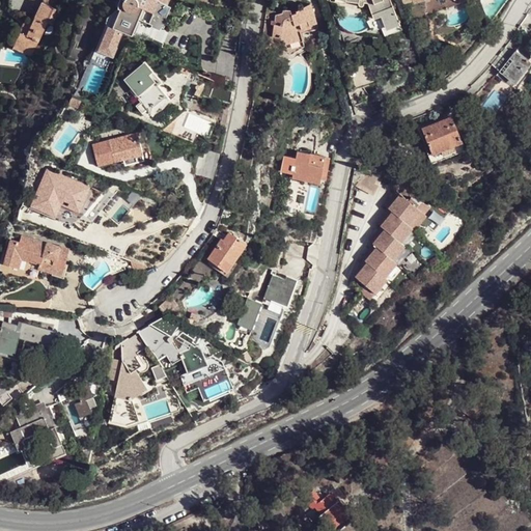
[(169,0),(120,0),(119,3),(119,9),(120,9),(113,28),(109,26),(102,44),(115,50),(122,32),(133,36),(144,9),(155,14),(149,24),(162,29),(171,7),(167,5),(169,0)]
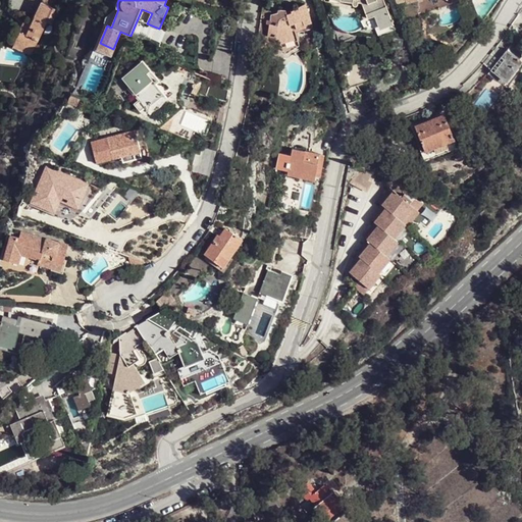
[(337,0),(340,0),(340,1),(351,3),(352,4),(352,5),(353,6),(354,6),(356,6),(357,5),(357,4),(358,3),(361,3),(367,16),(375,13),(379,21),(387,18),(389,16),(389,14),(383,0),(337,0)]
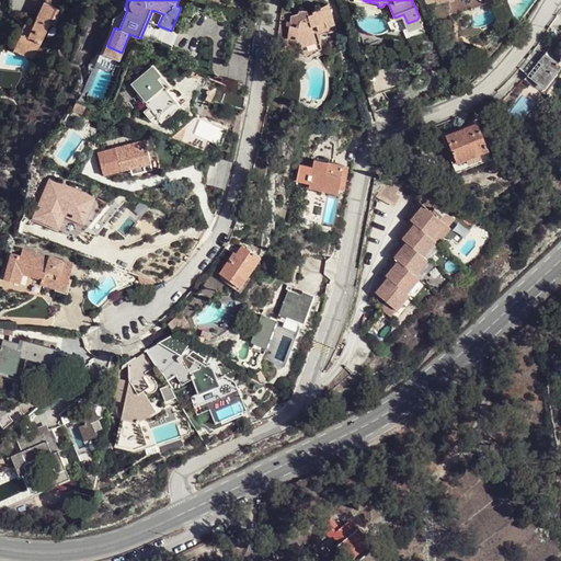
[(14,50),(29,57),(30,53),(36,56),(57,9),(44,2),(34,25),(32,30),(25,26),(14,50)]
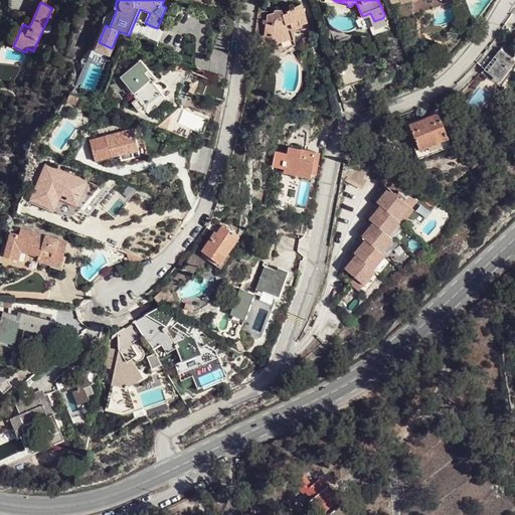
[(272,37),(271,44),(282,41),(280,36),(289,33),(288,30),(302,26),(301,25),(308,22),(302,4),(286,11),(287,13),(283,15),(282,10),(275,9),(275,12),(268,14),(267,12),(264,11),(260,10),(256,31),(264,32),(264,34),(264,36),(272,37)]
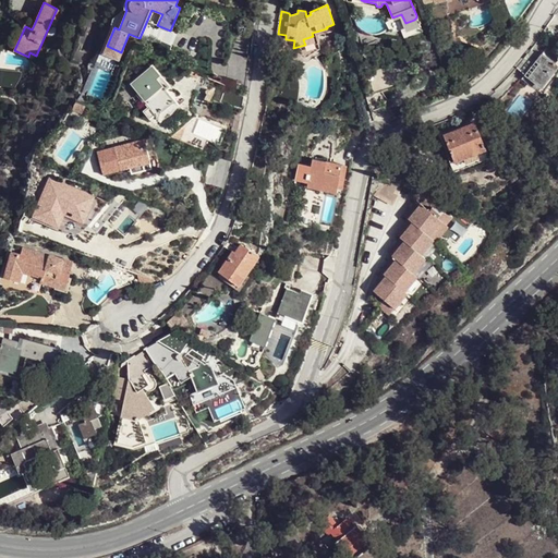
[(281,47),(293,48),(294,40),(286,39),(286,37),(282,37),(281,47)]
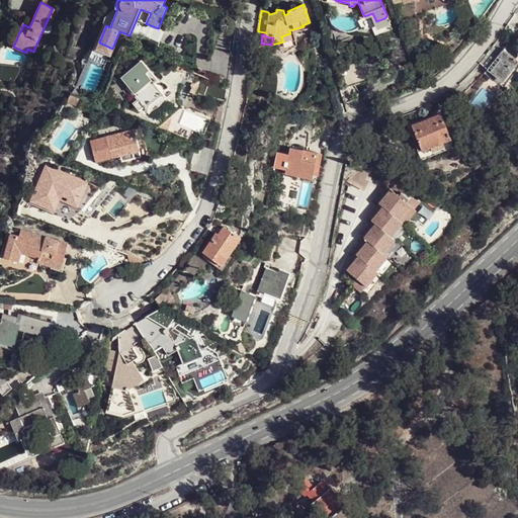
[(112,49),(99,42),(97,49),(110,55),(112,49)]
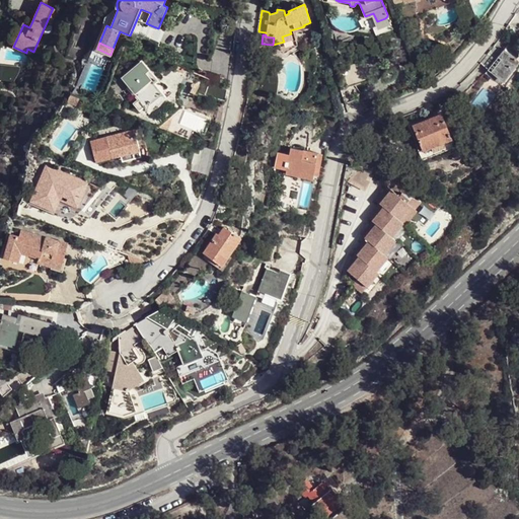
[(504,49),(496,43),(489,53),(485,58),(479,63),(502,81),(518,61),(504,49)]
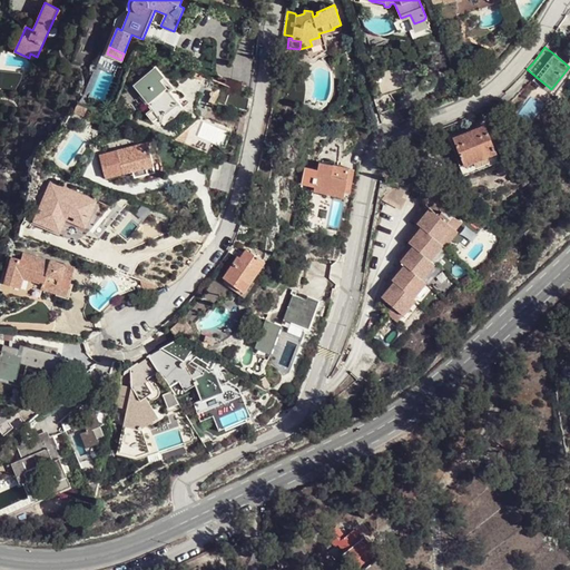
[(161,117),(178,102),(169,92),(165,86),(168,82),(156,68),(136,85),(144,95),(141,97),(147,104),(149,102),(161,117)]
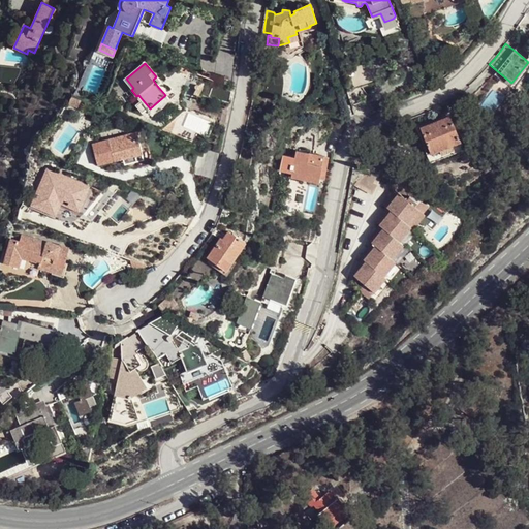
[(427,71),(432,86),(433,85),(438,83),(443,80),(438,67),(427,71)]
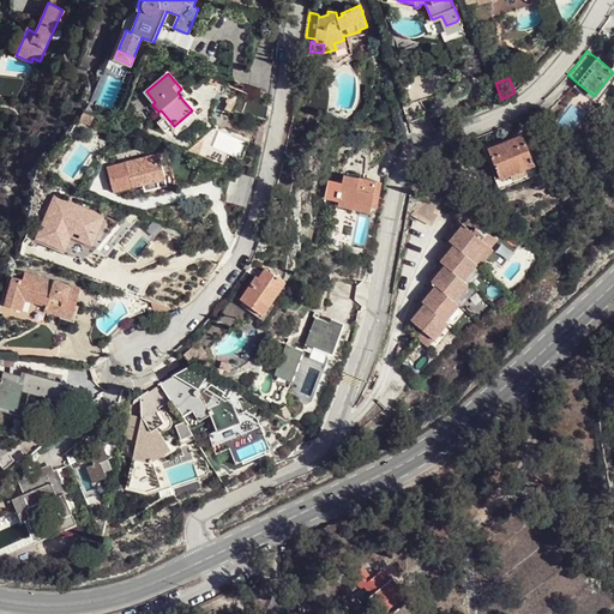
[(265,119),(270,103),(251,98),(247,114),(256,116),(265,119)]
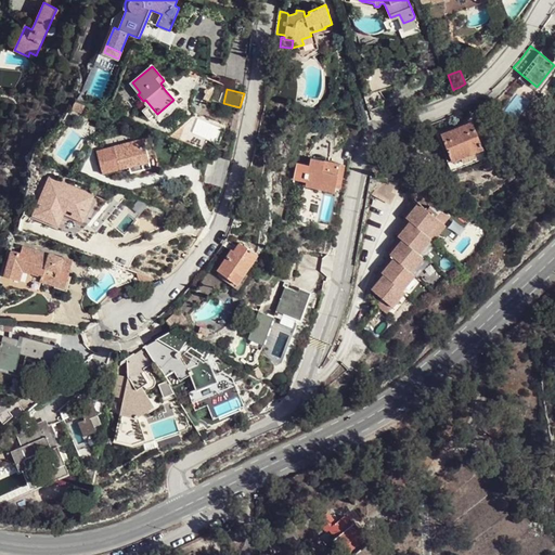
[(179,106),(173,100),(157,114),(162,119),(163,118),(164,115),(166,113),(168,111),(172,108),(175,107),(179,106)]
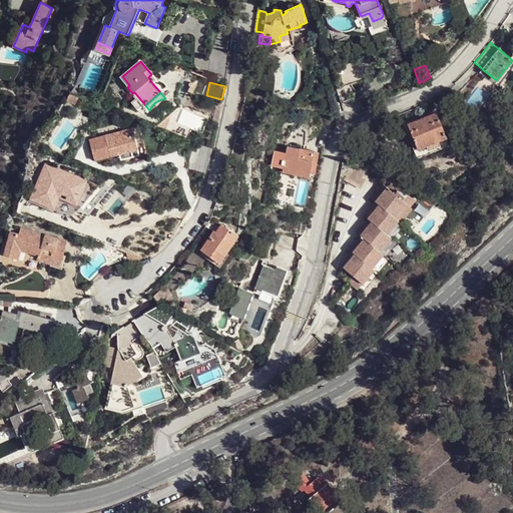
[(418,148),(446,137),(436,112),(422,118),(407,123),(418,148)]
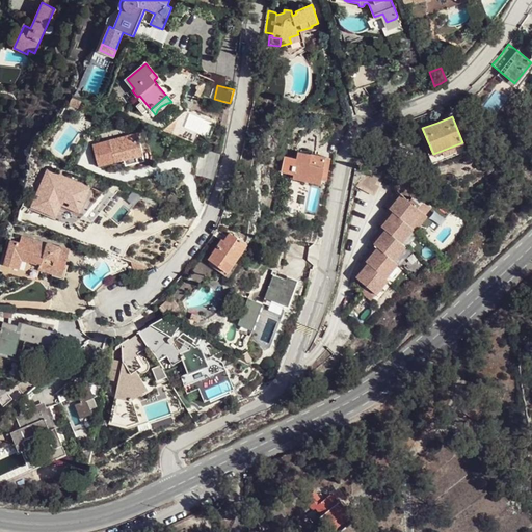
[(125,165),(144,160),(137,133),(92,145),(98,163),(113,159),(115,162),(124,160),(125,165)]
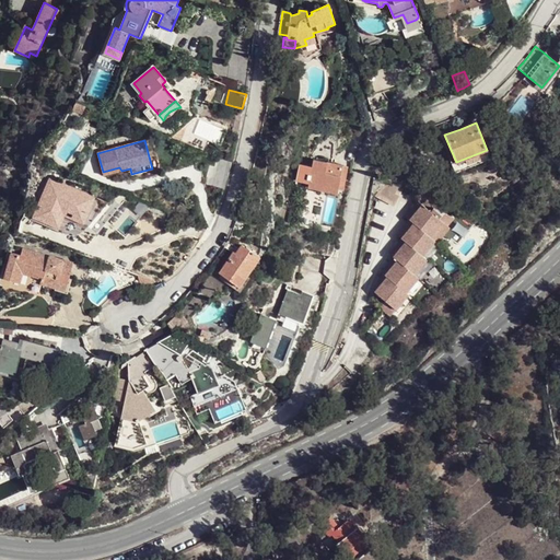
[(491,158),(487,150),(456,162),(452,164),(455,173),(491,158)]
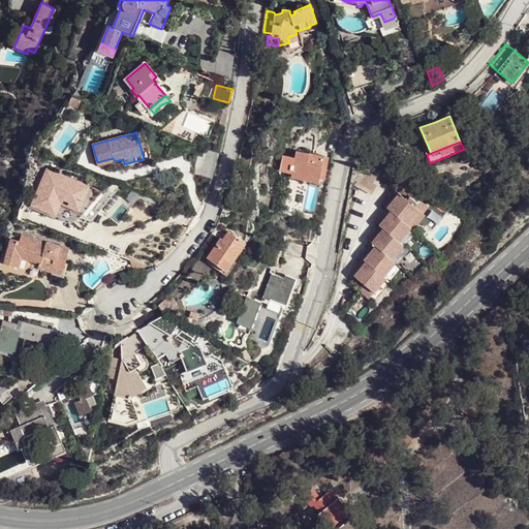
[(212,178),(219,152),(206,149),(203,157),(198,156),(194,173),(203,176),(212,178)]
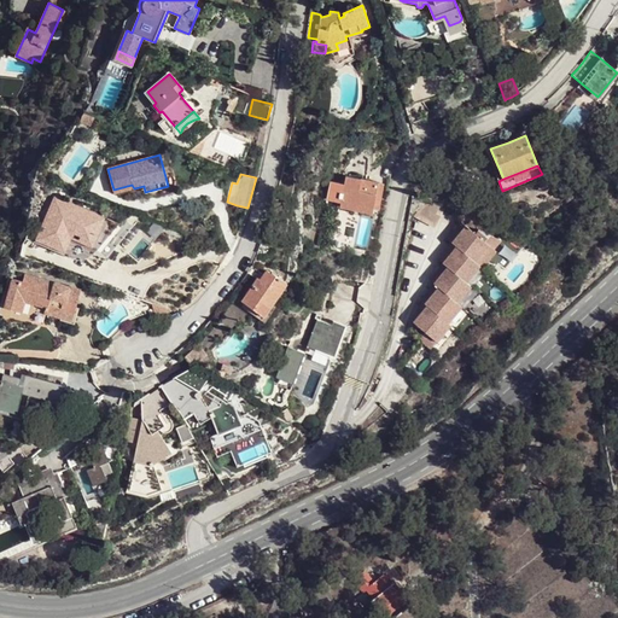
[(373,208),(378,182),(362,179),(345,176),(344,184),(331,181),(326,200),(340,203),(355,207),(367,208),(373,209),(373,208)]
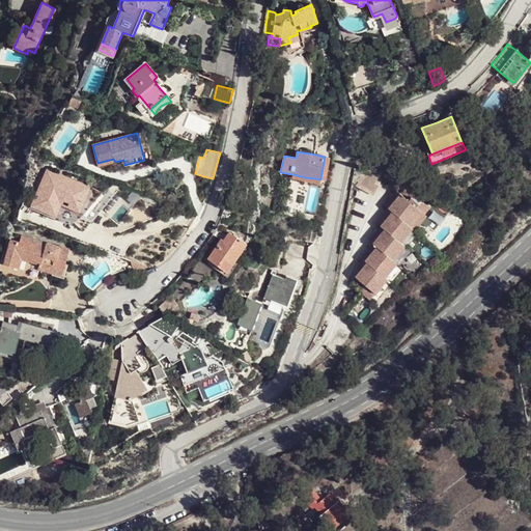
[(331,158),(325,157),(320,178),(326,179),(331,158)]
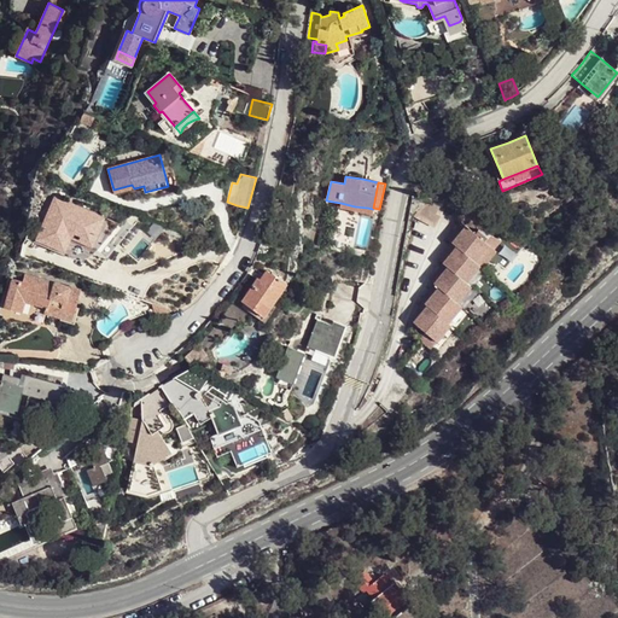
[(85,227),(94,231),(100,215),(88,210),(87,214),(74,208),(74,205),(56,198),(46,222),(81,237),(85,227)]
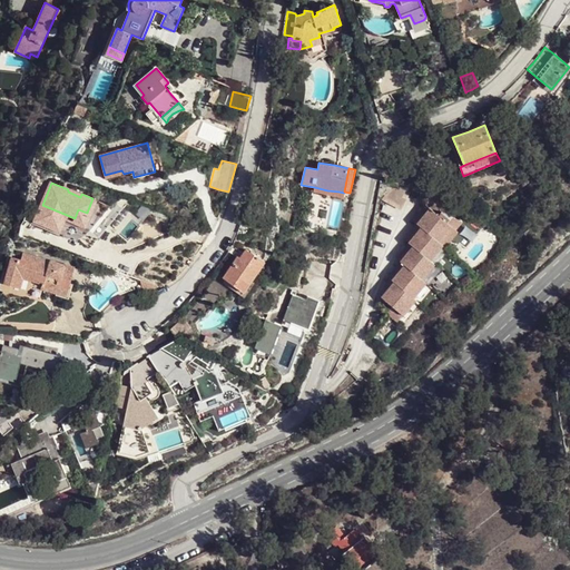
[(402,209),(406,193),(391,188),(386,205),(402,209)]
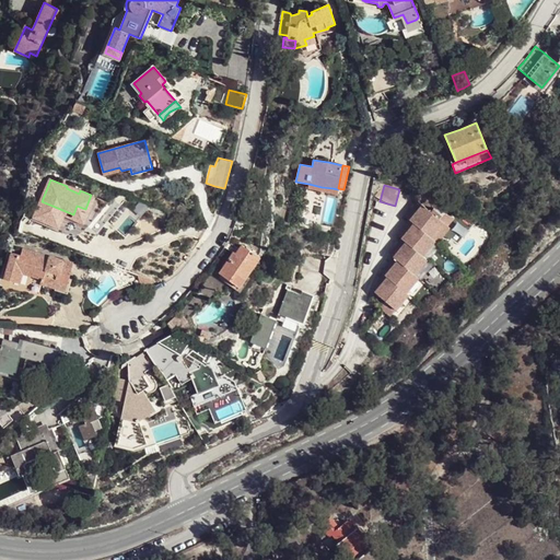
[(331,196),(333,188),(322,187),(321,194),(331,196)]
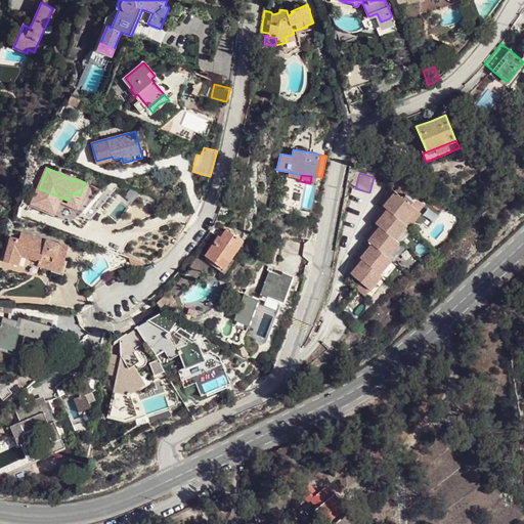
[(393,190),(389,187),(384,193),(388,197),(393,190)]
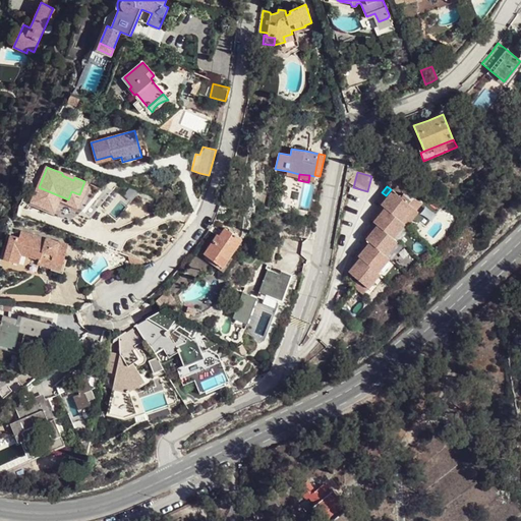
[(66,204),(68,199),(39,187),(38,191),(66,204)]
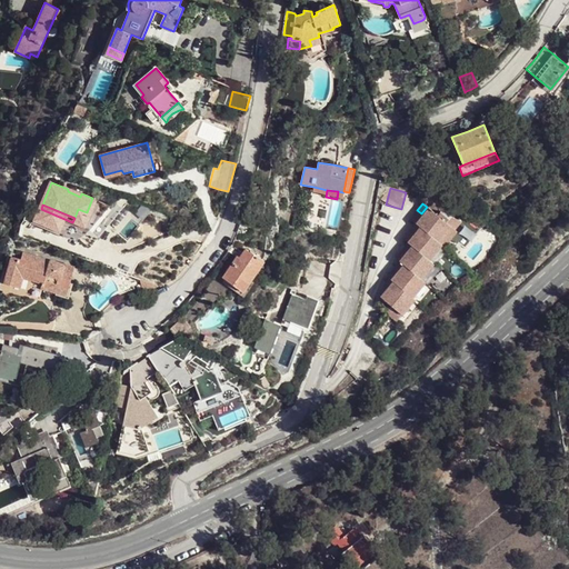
[(452,227),(458,220),(450,213),(442,210),(438,216),(427,207),(421,213),(417,210),(410,219),(415,222),(418,226),(439,242),(441,245),(455,229),(452,227)]
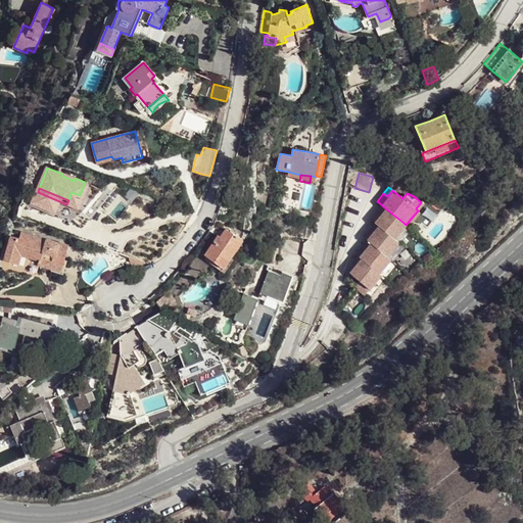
[(66,204),(74,207),(80,195),(72,192),(68,200),(66,204)]
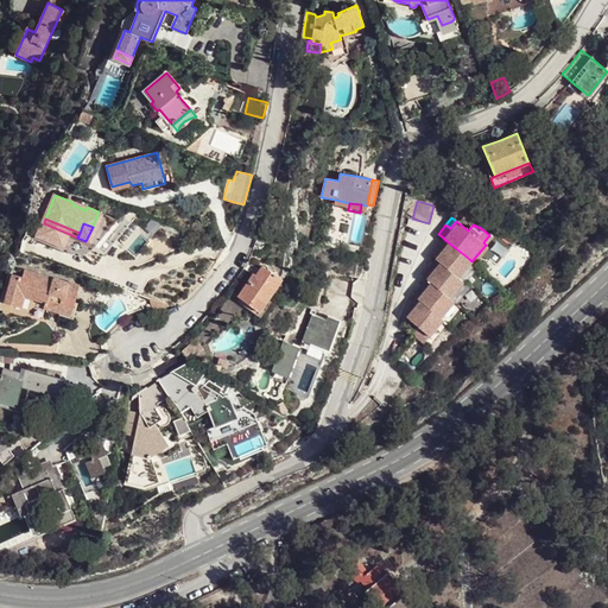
[(261,238),(257,248),(264,249),(267,240),(261,238)]
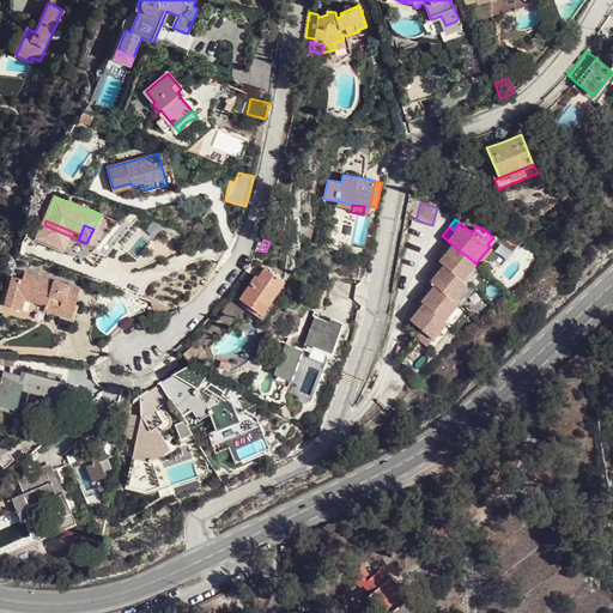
[(450,243),(447,240),(441,247),(444,250),(450,243)]
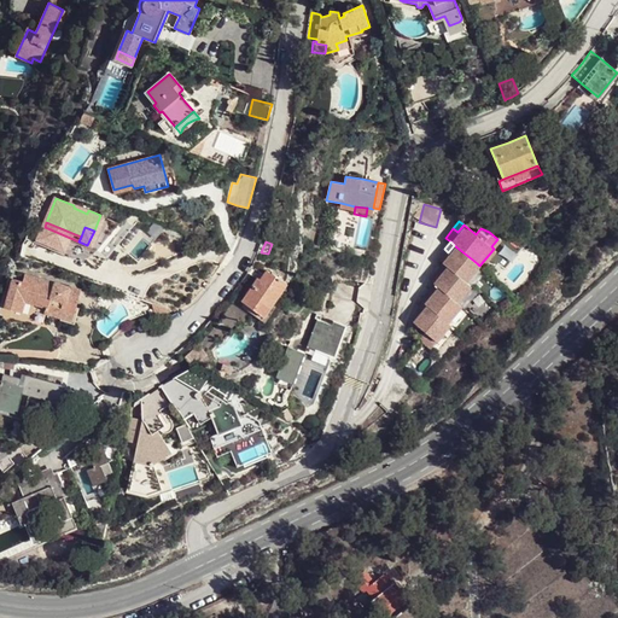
[(464,280),(477,263),(454,245),(448,252),(444,249),(436,257),(441,261),(445,264),(464,280)]
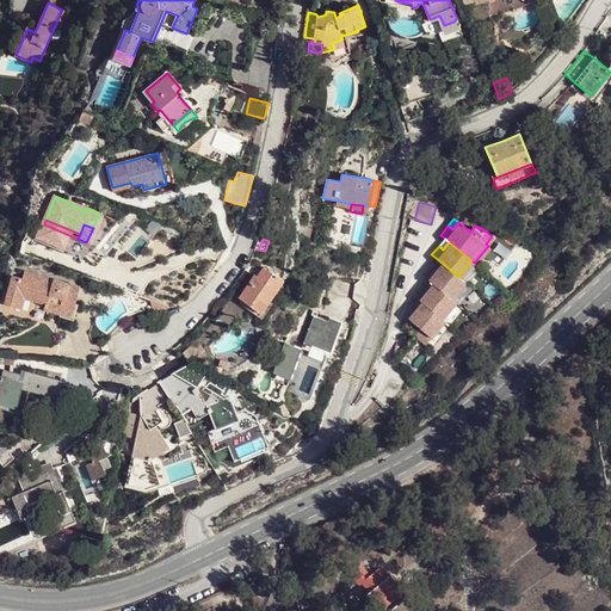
[(93,244),(82,255),(97,266),(102,260),(106,254),(93,244)]
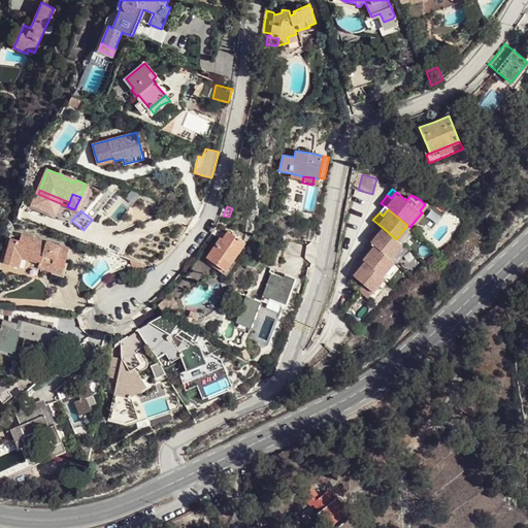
[(381,226),(376,223),(371,229),(375,232),(381,226)]
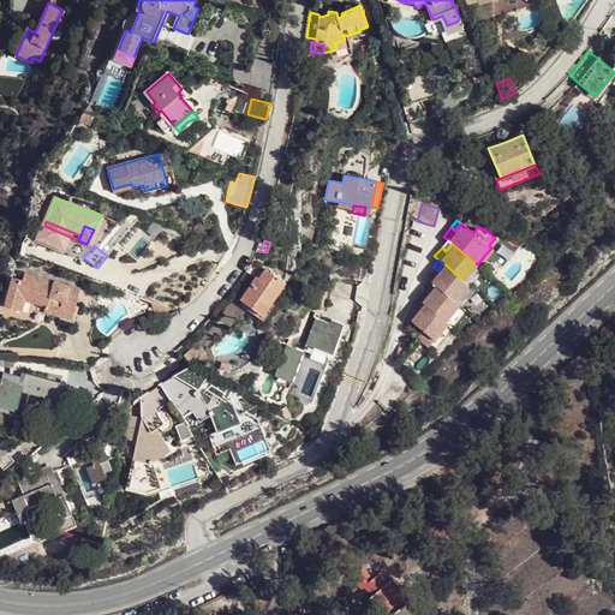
[(466,281),(461,279),(443,263),(437,270),(433,267),(425,276),(429,280),(434,284),(448,294),(453,298),(466,281)]
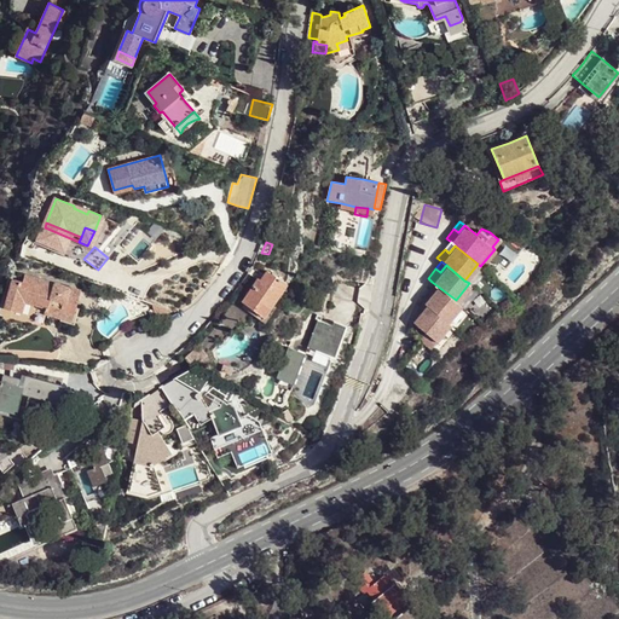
[(262,302),(268,307),(287,283),(271,272),(270,273),(266,271),(260,279),(258,277),(242,300),(256,310),(262,302)]
